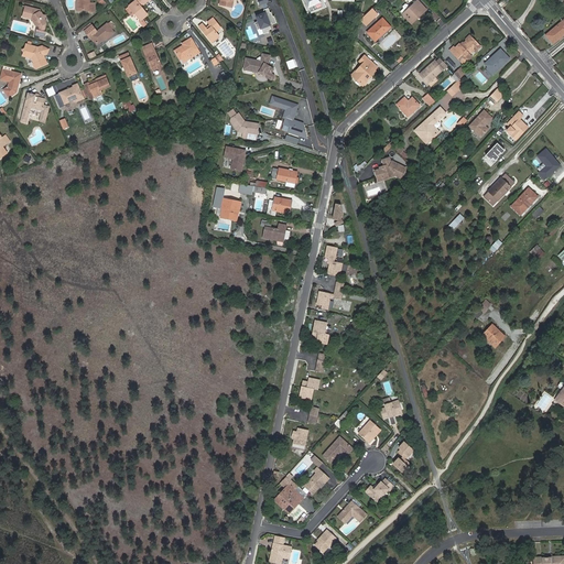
[(78,0),(78,1),(78,10),(89,10),(89,12),(95,12),(95,3),(90,3),(89,0),(78,0)]
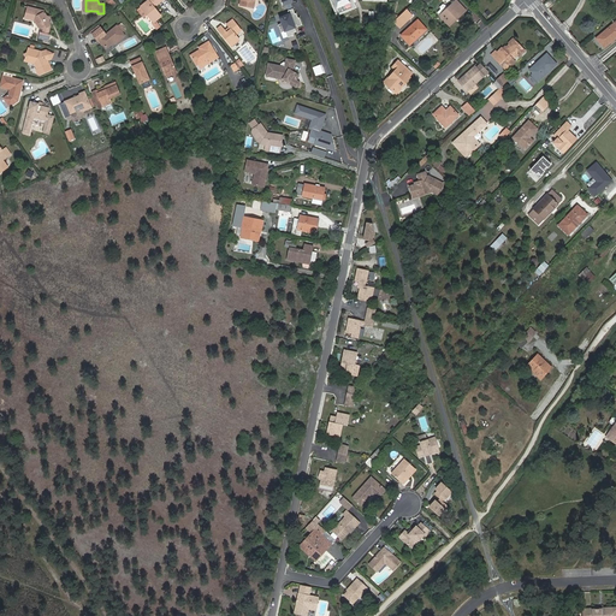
[(148,0),(141,6),(154,23),(161,17),(154,6),(160,1),(160,3),(163,0),(148,0)]
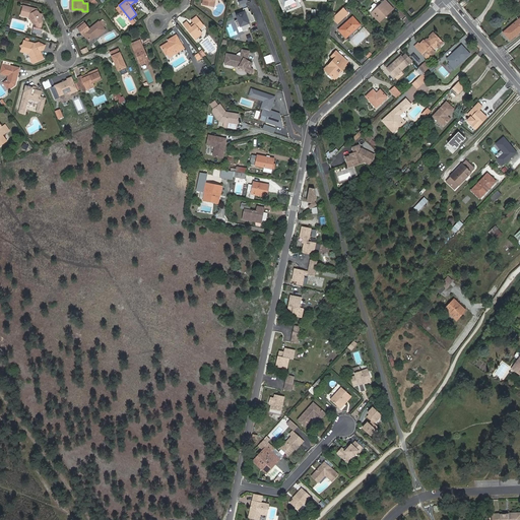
[(301,7),(298,0),(278,0),(283,13),(288,12),(287,10),(296,7),(297,8),(301,7)]
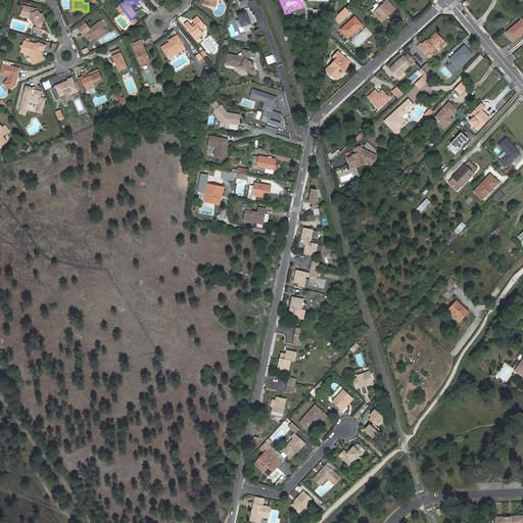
[(388,5),(390,3),(387,0),(373,13),(380,20),(388,13),(390,14),(393,10),(388,5)]
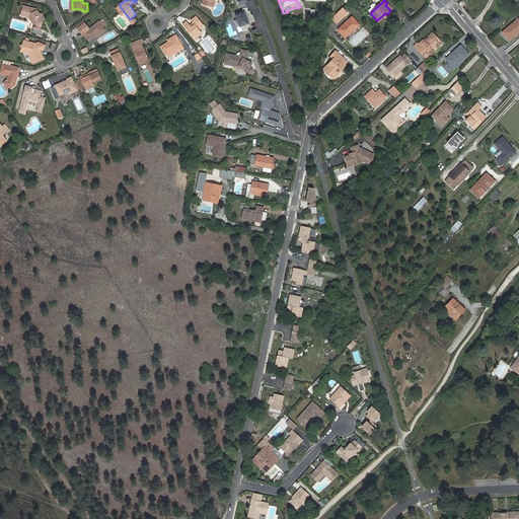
[(369,10),(371,12),(377,7),(375,4),(373,4),(371,6),(371,7),(372,8),(369,10)]
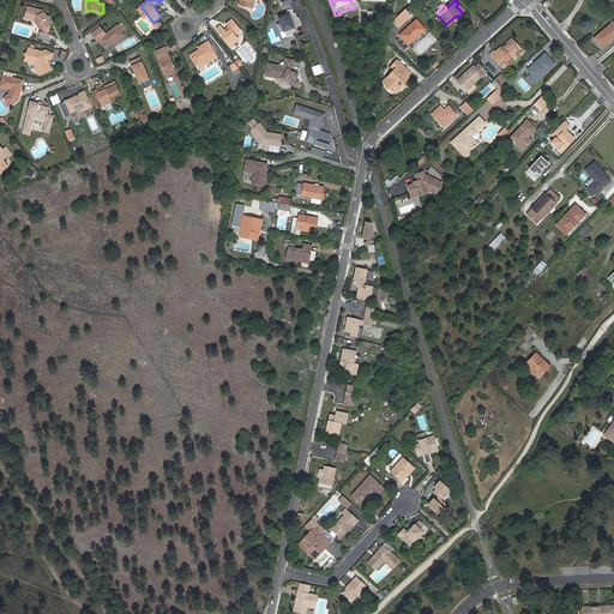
[(35,20),(40,28),(38,32),(40,34),(38,40),(49,42),(50,35),(48,35),(52,23),(44,11),(28,7),(25,18),(35,20)]
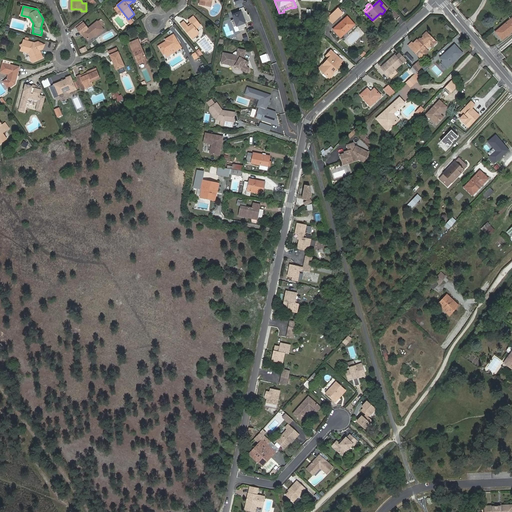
[(240,32),(244,30),(244,28),(247,27),(245,22),(247,21),(247,22),(252,21),(249,15),(248,15),(247,11),(245,12),(244,7),(240,9),(240,11),(238,12),(238,13),(233,15),(235,20),(232,21),(234,28),(237,26),(240,32)]
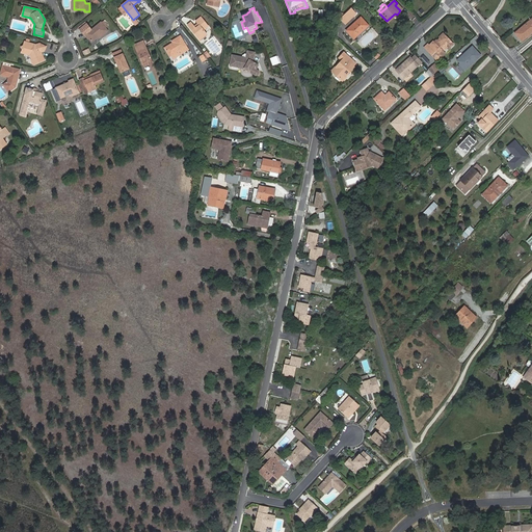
[(350,8),(340,18),(345,24),(354,15),(350,8)]
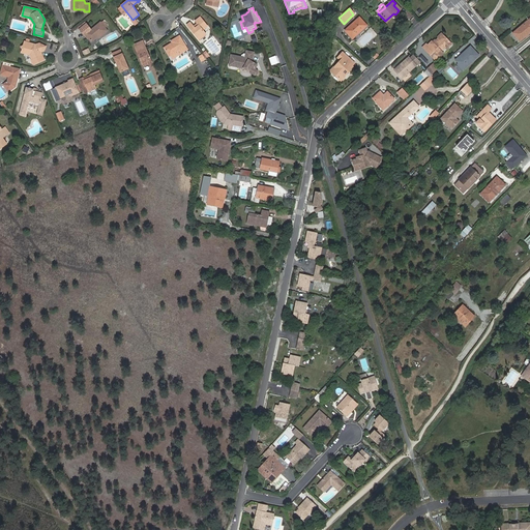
[(393,13),(385,21),(386,23),(395,15),(393,13)]
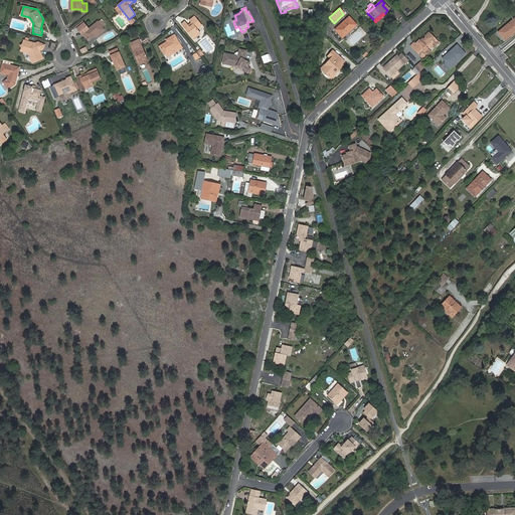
[(514,13),(511,17),(513,20),(498,33),(504,40),(514,31),(514,13)]
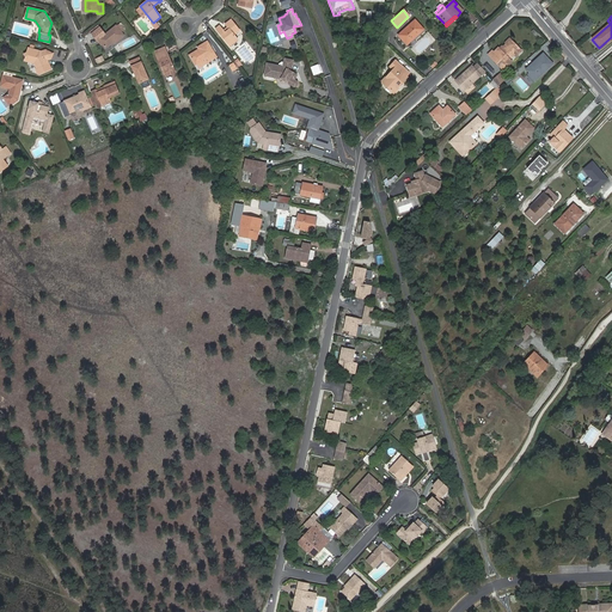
[(415,19),(398,35),(407,44),(424,29),(415,19)]
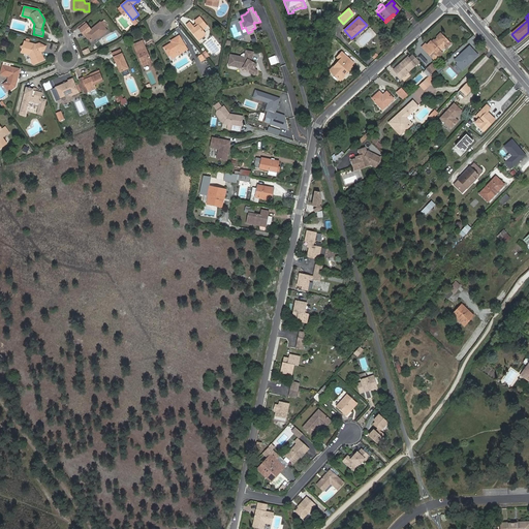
[(197,26),(194,28),(190,22),(186,25),(198,40),(206,34),(203,30),(207,26),(199,18),(194,22),(197,26)]
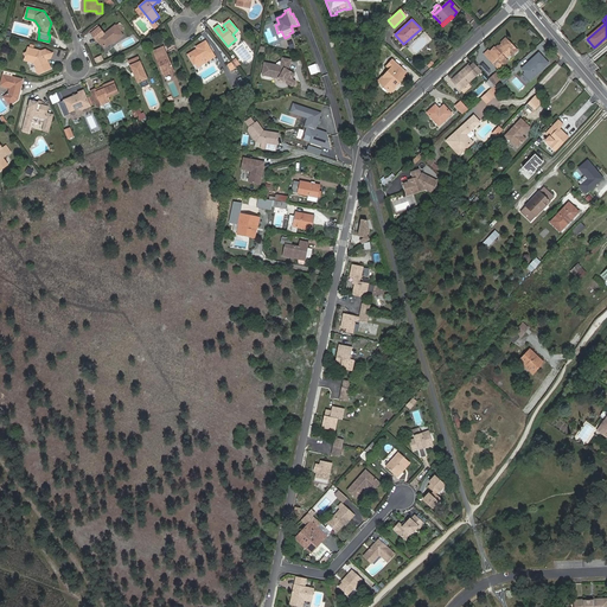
[(94,36),(97,40),(101,44),(102,44),(104,48),(113,40),(114,43),(123,36),(115,26),(104,34),(101,30),(94,36)]
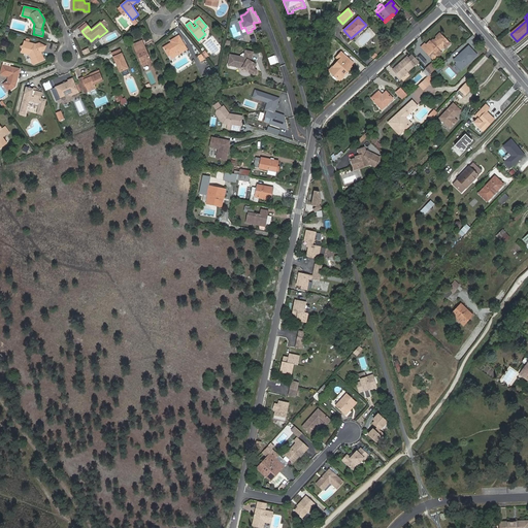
[(440,34),(431,41),(433,44),(435,43),(435,42),(435,41),(441,35),(440,34)]
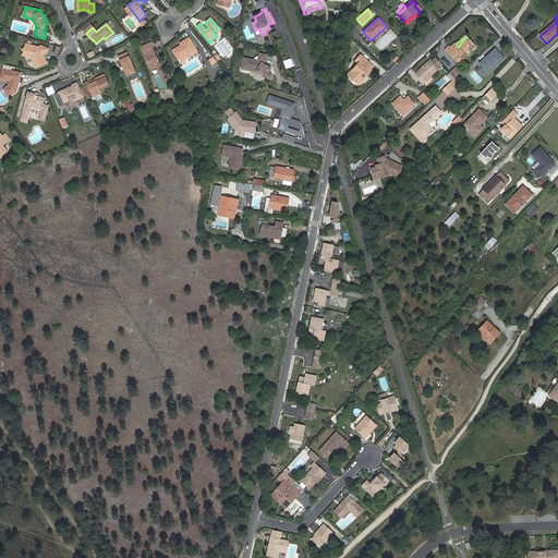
[(458,47),(456,44),(450,48),(449,46),(446,49),(459,64),(468,57),(465,55),(470,50),(469,50),(474,45),(466,37),(460,44),(460,45),(460,46),(458,47)]
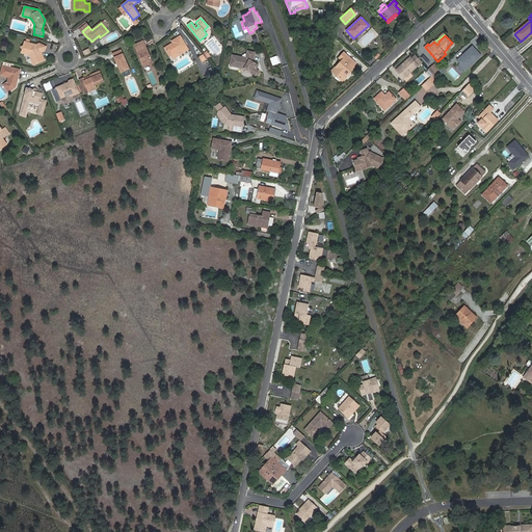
[(174,43),(165,48),(169,56),(179,51),(181,54),(188,50),(180,36),(173,41),(174,43)]
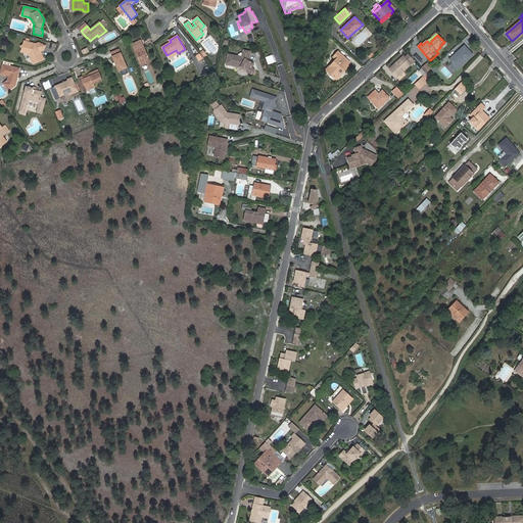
[(133,44),(142,65),(150,62),(141,40),(133,44)]
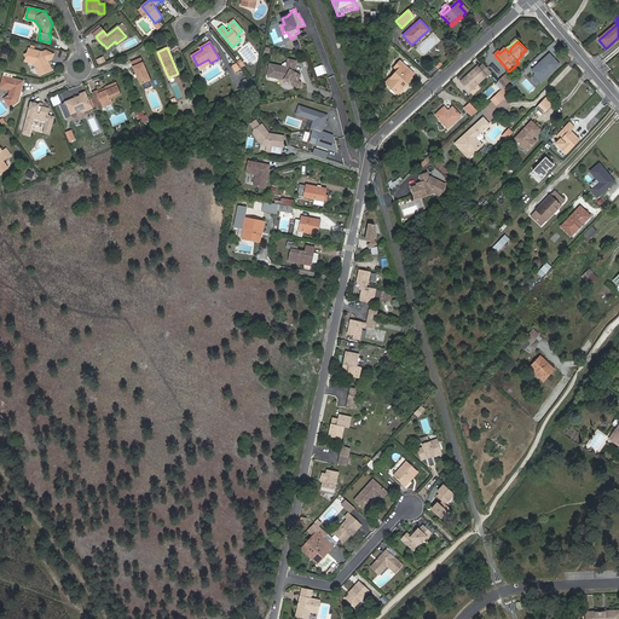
[(24,61),(35,63),(38,68),(36,69),(39,74),(40,74),(52,69),(48,59),(51,58),(53,53),(46,50),(42,51),(29,48),(28,53),(25,55),(25,56),(24,61)]
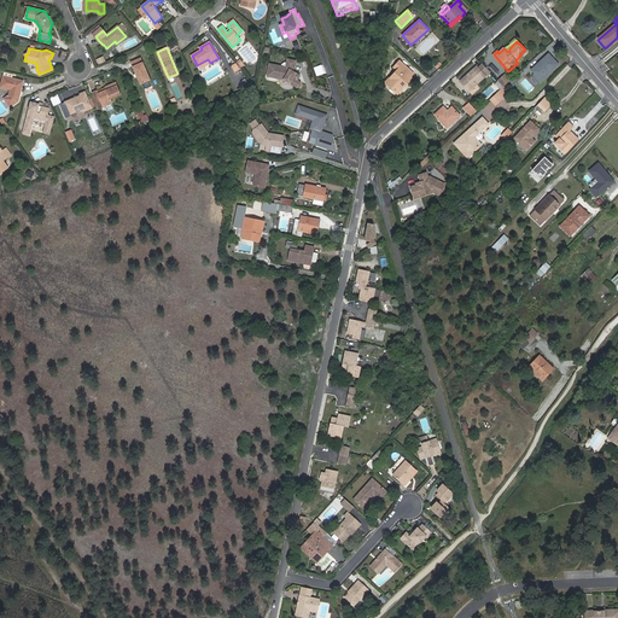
[(540,82),(559,64),(548,53),(541,60),(541,62),(538,64),(537,63),(531,70),(535,74),(534,75),(540,82)]
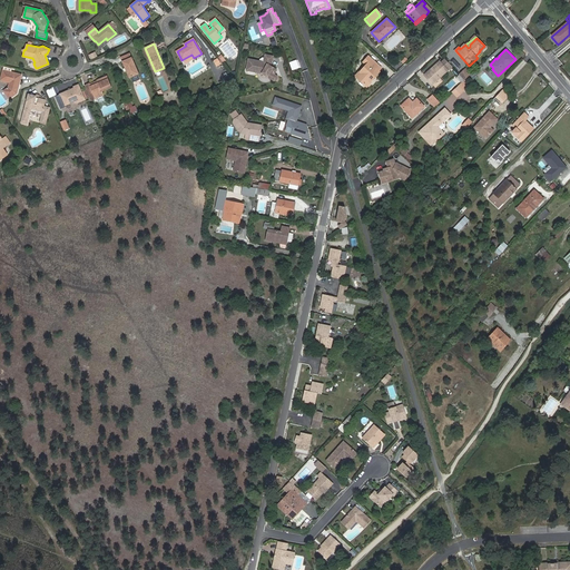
[(120,58),(129,78),(139,74),(130,53),(120,58)]
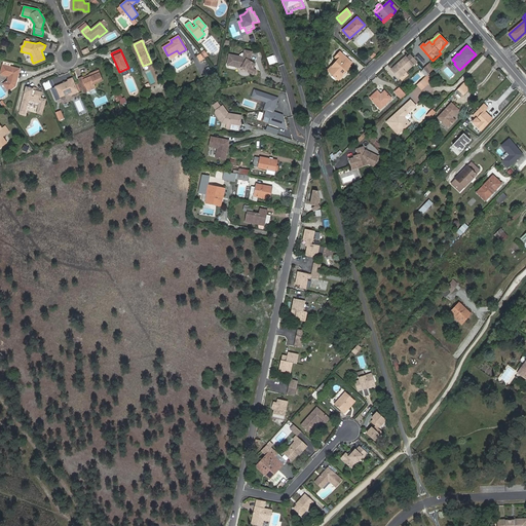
[(253,64),(250,62),(252,52),(245,51),(243,54),(243,59),(239,58),(229,55),(227,66),(241,69),(253,75),(255,74),(256,73),(255,71),(253,69),(251,68),(253,64)]
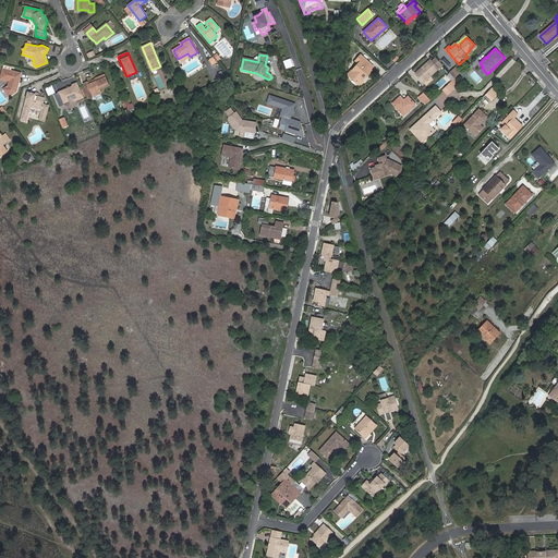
[(358,63),(351,71),(352,72),(349,76),(359,85),(362,82),(362,81),(371,70),(373,67),(361,55),(355,61),(358,63)]
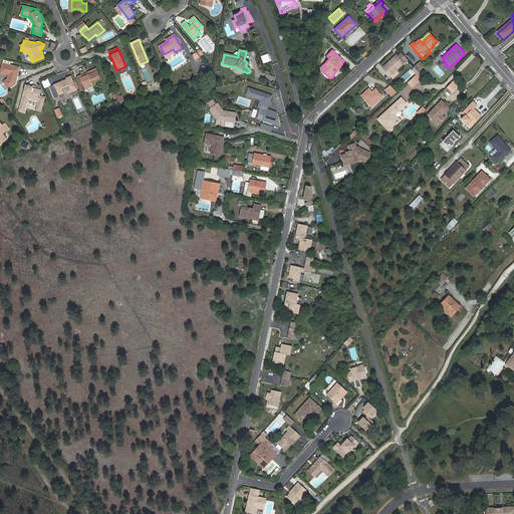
[(397,55),(383,68),(391,76),(408,60),(402,54),(398,57),(397,55)]
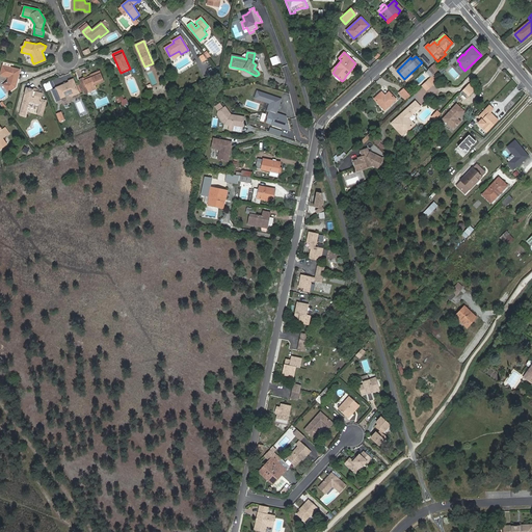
[(0,75),(8,77),(7,81),(3,84),(8,92),(16,87),(21,70),(3,64),(0,74),(0,75)]
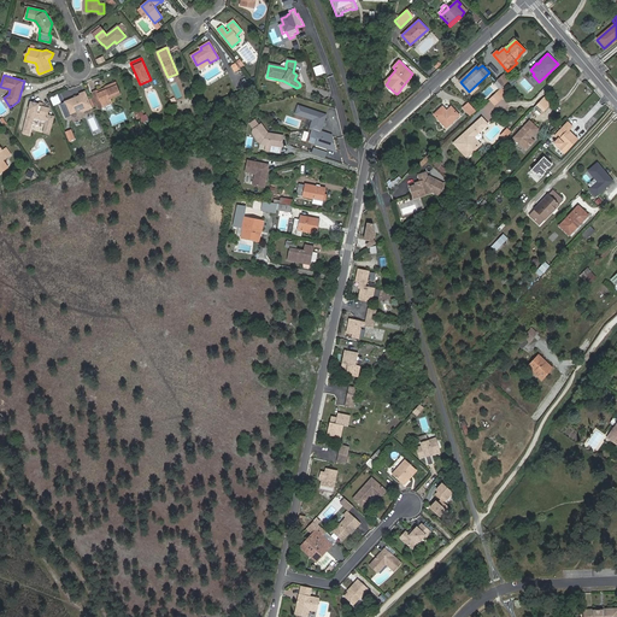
[(509,81),(512,86),(519,80),(516,75),(509,81)]
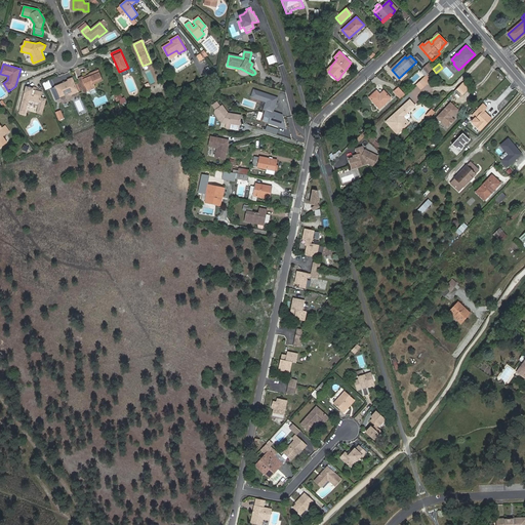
[(428,74),(432,70),(427,65),(422,69),(425,71),(428,74)]
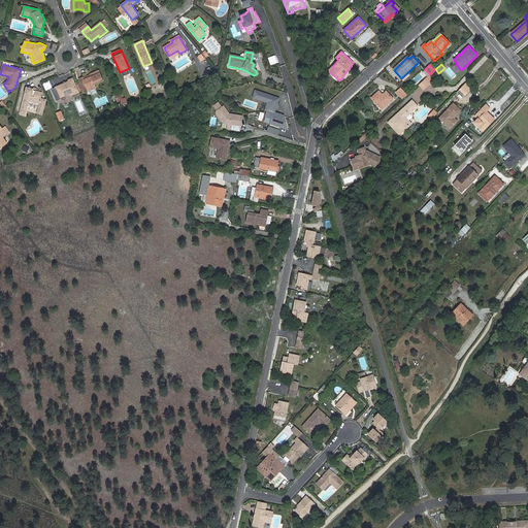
[(84,80),(80,81),(85,93),(90,91),(96,89),(95,85),(103,80),(99,70),(91,74),(91,75),(91,76),(84,80)]
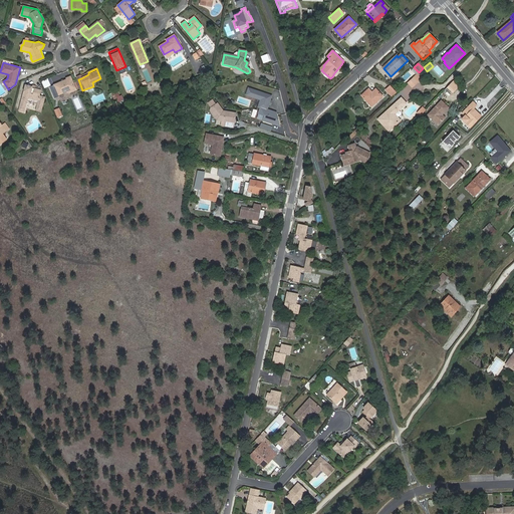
[(413,77),(418,82),(422,78),(418,73),(413,77)]
